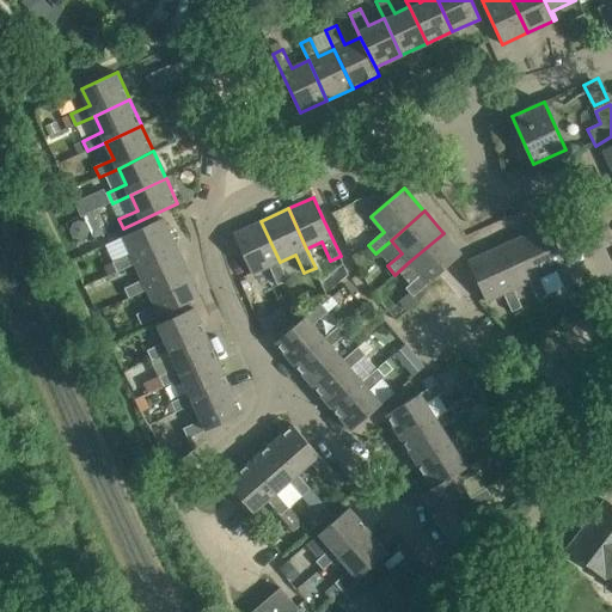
[(93,213),(83,218),(85,222),(89,231),(93,240),(103,236),(93,213)]
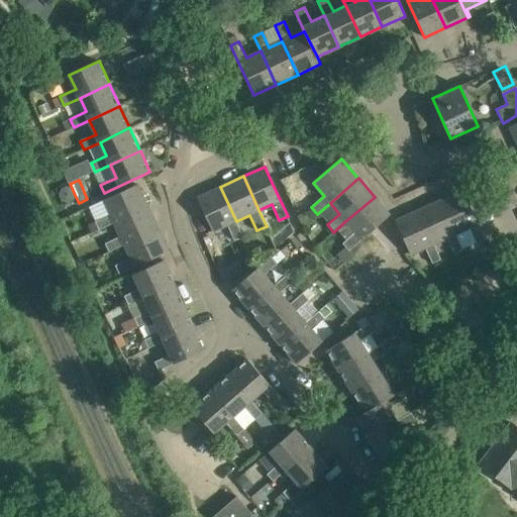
[(148,207),(148,206),(137,184),(104,199),(111,214),(95,222),(99,230),(115,222),(148,207)]
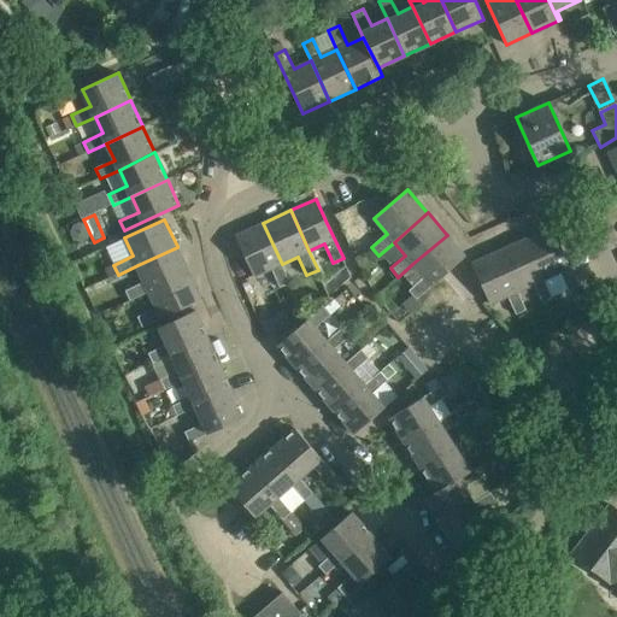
[(74,225),(71,233),(74,239),(81,242),(87,239),(89,233),(86,224),(80,223),(74,225)]
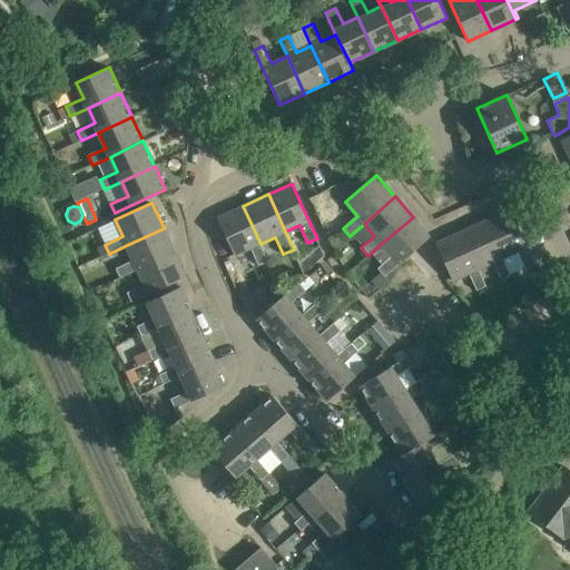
[(268,261),(261,244),(243,206),(217,217),(235,255),(251,247),(258,265),(268,261)]
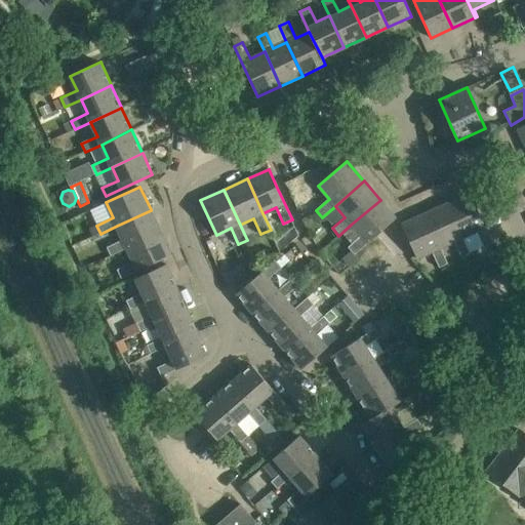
[(470,193),(447,203),(463,237),(476,231),(483,247),(493,243),(470,193)]
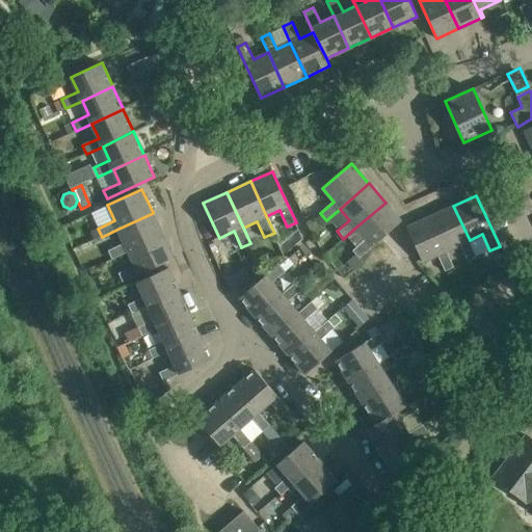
[(360,258),(382,237),(401,221),(386,203),(355,228),(366,239),(353,250),(360,258)]
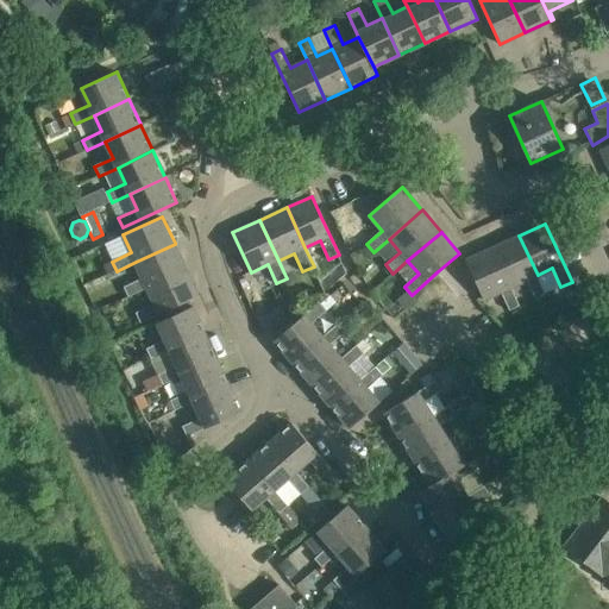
[(546,293),(538,275),(519,236),(493,248),(510,288),(527,280),(535,297),(546,293)]
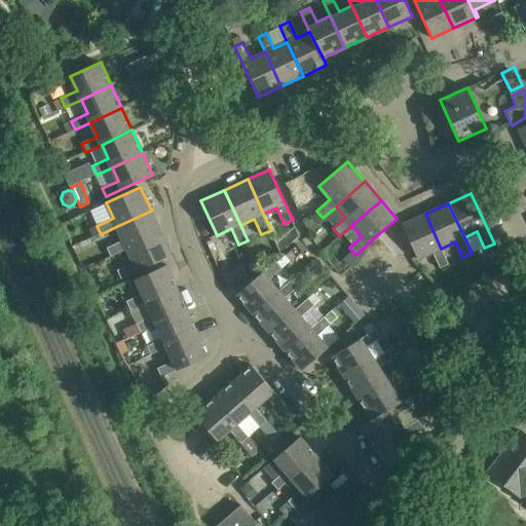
[(161,233),(161,232),(151,211),(117,226),(123,240),(108,248),(111,256),(127,249),(161,233)]
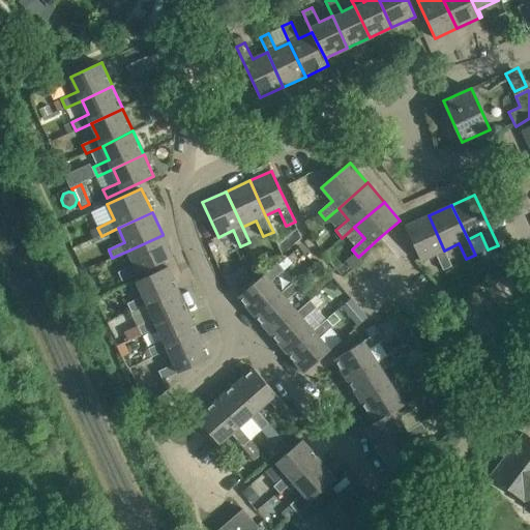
[(451,266),(444,251),(429,215),(406,226),(421,261),(436,254),(443,270),(451,266)]
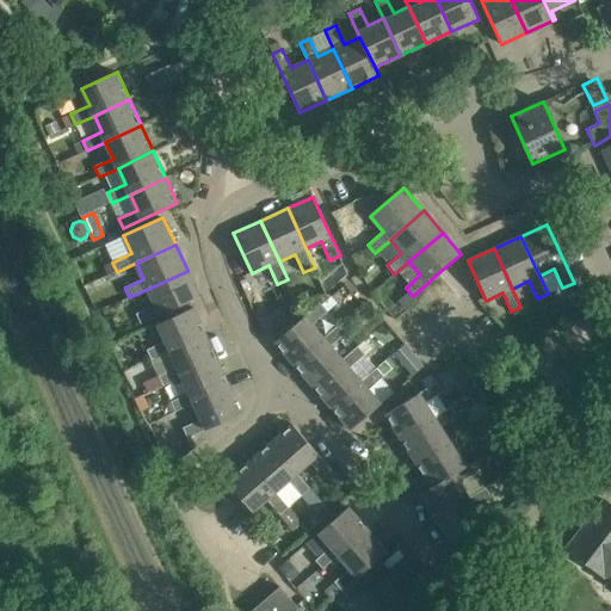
[(141,323),(178,307),(199,296),(187,271),(148,289),(155,306),(136,314),(141,323)]
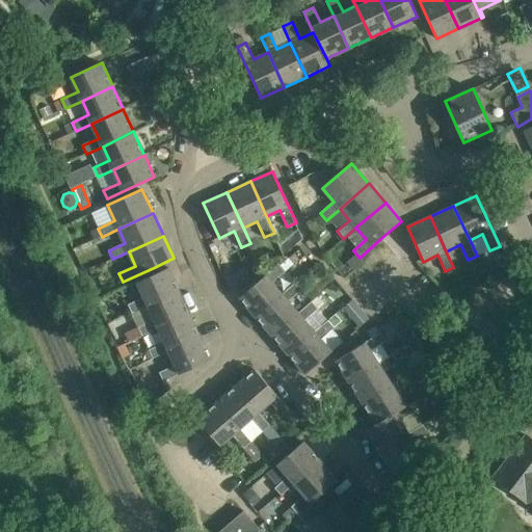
[(286,271),(280,265),(278,263),(239,297),(256,317),(283,293),(273,282),(286,271)]
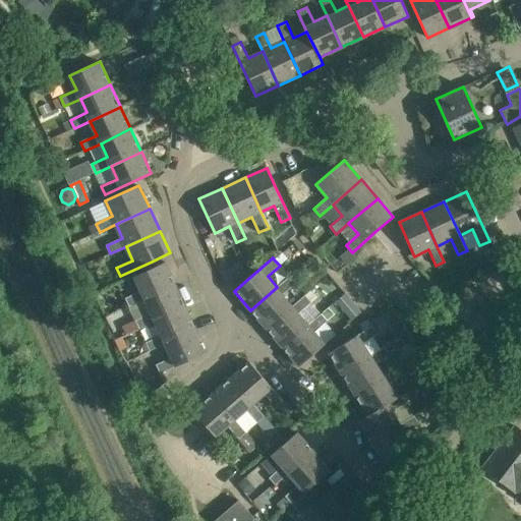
[(176,285),(175,284),(165,262),(135,276),(141,290),(125,298),(129,306),(146,298),(176,285)]
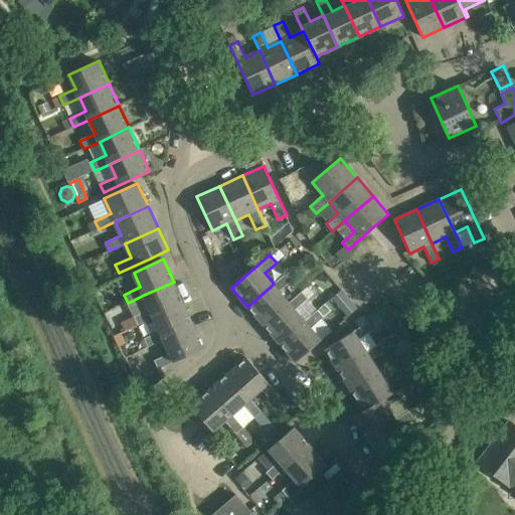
[(290,303),(289,303),(280,292),(293,281),(287,273),(274,284),(247,307),(265,325),(290,303)]
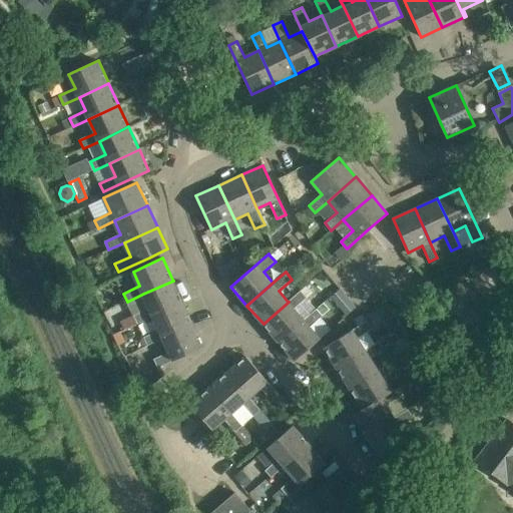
[(183,303),(183,302),(173,281),(143,294),(149,308),(133,315),(137,324),(153,317),(183,303)]
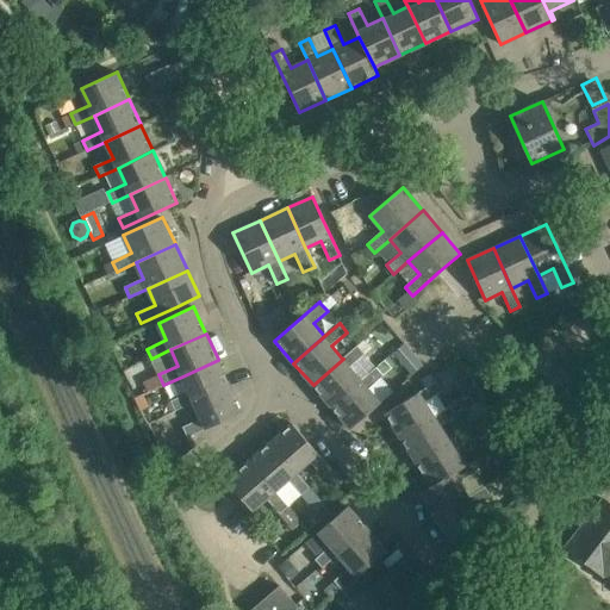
[(404,343),(393,353),(412,374),(423,365),(404,343)]
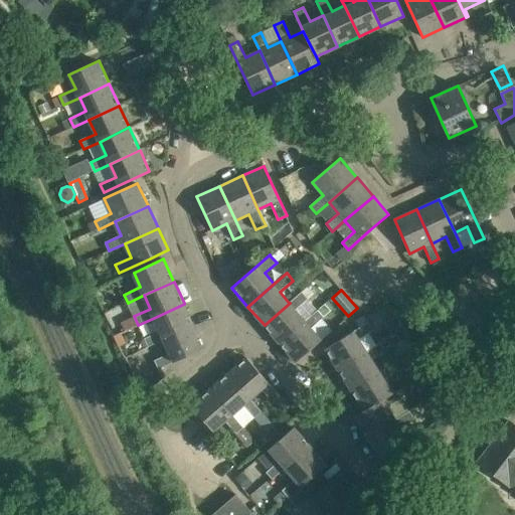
[(306,321),(305,321),(296,310),(308,299),(303,292),(290,303),(265,325),(280,343),(306,321)]
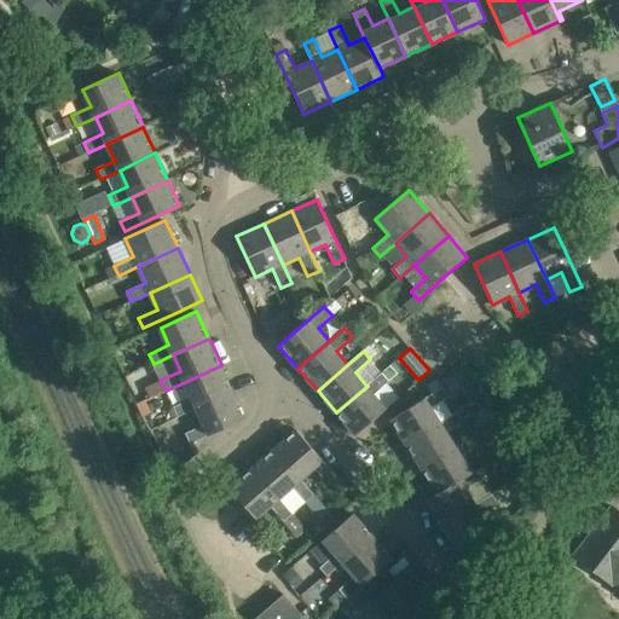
[(233,392),(233,391),(221,365),(185,382),(192,397),(174,405),(179,416),(197,408),(233,392)]
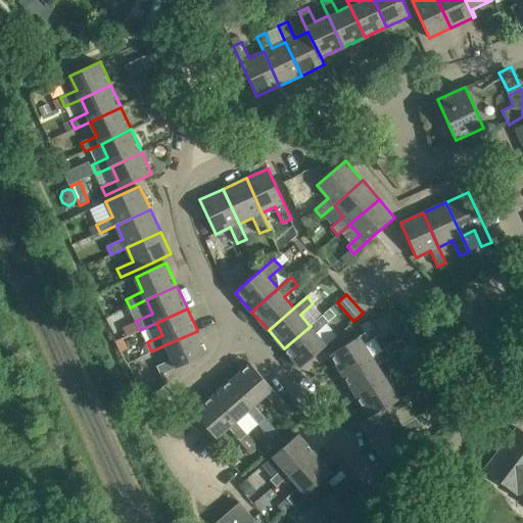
[(326,344),(316,333),(329,322),(323,315),(311,326),(284,348),(300,367),(326,344)]
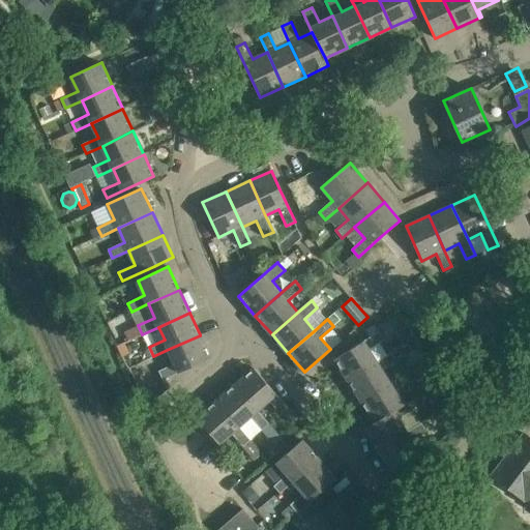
[(378,362),(378,361),(370,349),(385,340),(379,330),(334,358),(348,380),(378,362)]
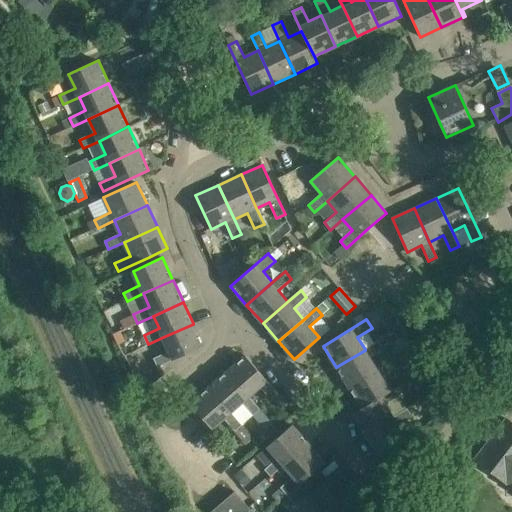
[(157,366),(203,345),(193,324),(163,337),(169,350),(153,357),(157,366)]
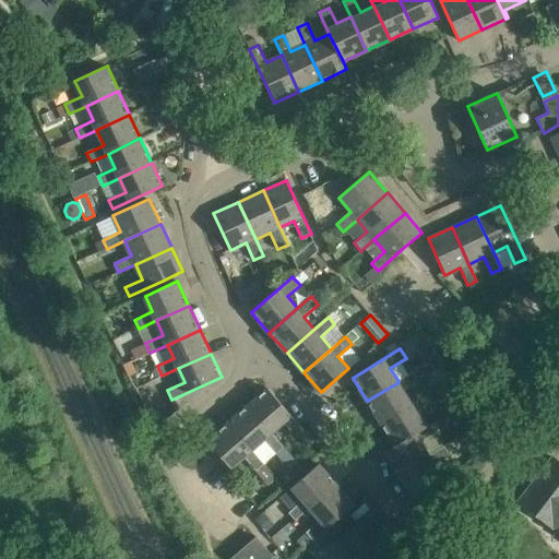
[(413,404),(412,403),(404,391),(420,381),(414,372),(399,382),(367,401),(381,424),(413,404)]
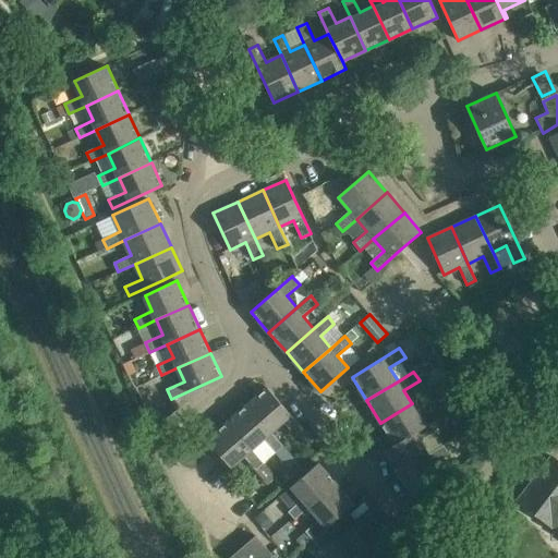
[(303,428),(291,414),(267,387),(249,403),(273,432),(283,422),(295,435),(303,428)]
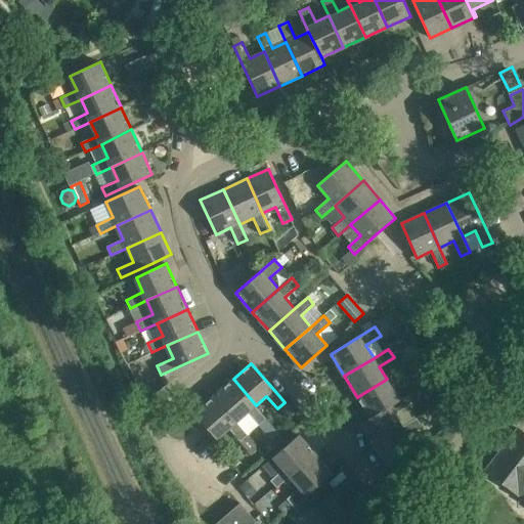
[(400,400),(399,399),(392,387),(406,379),(401,370),(387,379),(357,397),(369,418),(400,400)]
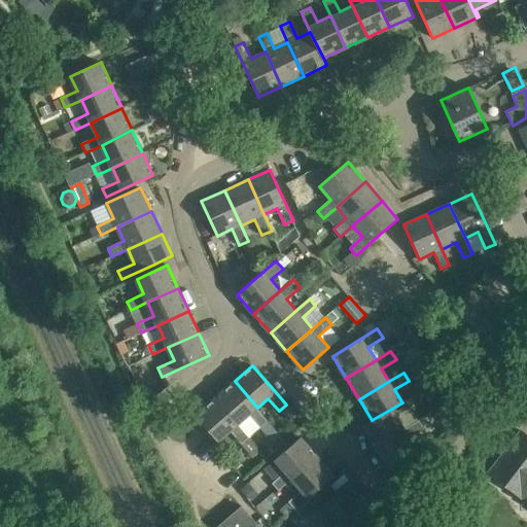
[(268,420),(257,408),(235,381),(216,397),(238,423),(249,414),(260,426),(272,438),(278,432),(268,420)]
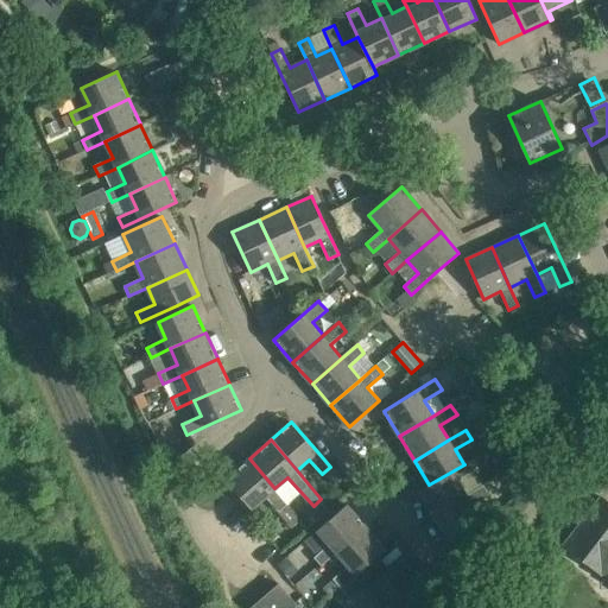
[(274,488),(249,458),(226,479),(252,508),(266,496),(279,512),(292,527),(301,520),(287,504),(274,488)]
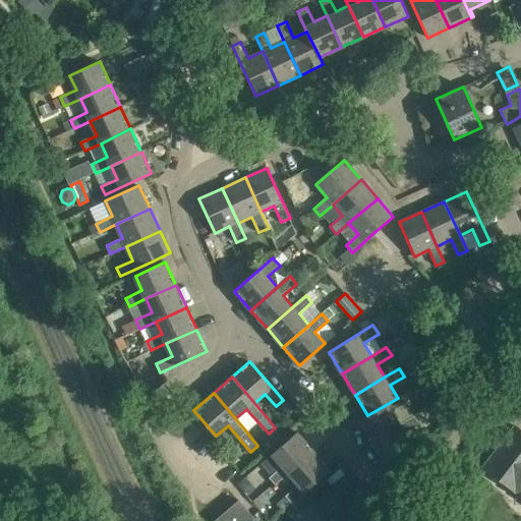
[(401,424),(400,424),(393,413),(408,404),(402,395),(398,398),(367,415),(358,421),(371,443),(401,424)]
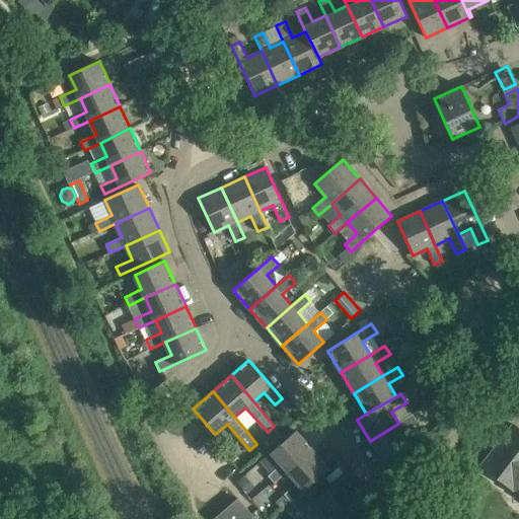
[(383,462),(412,444),(403,430),(418,421),(414,415),(399,423),(370,441),(383,462)]
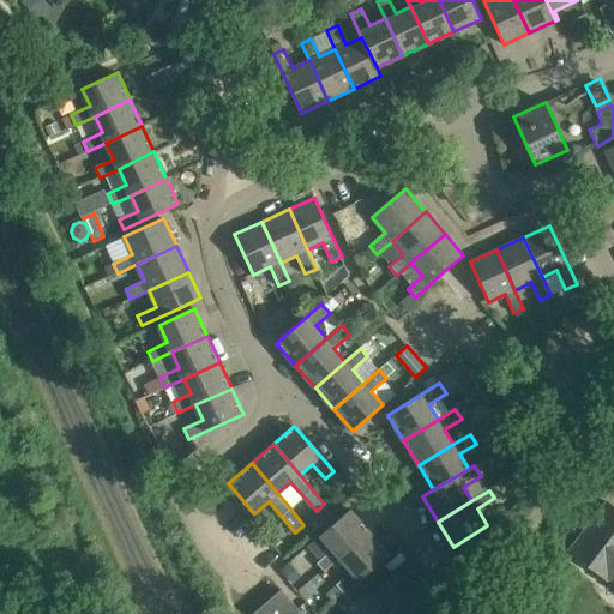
[(613,506),(607,501),(570,549),(613,583),(613,506)]
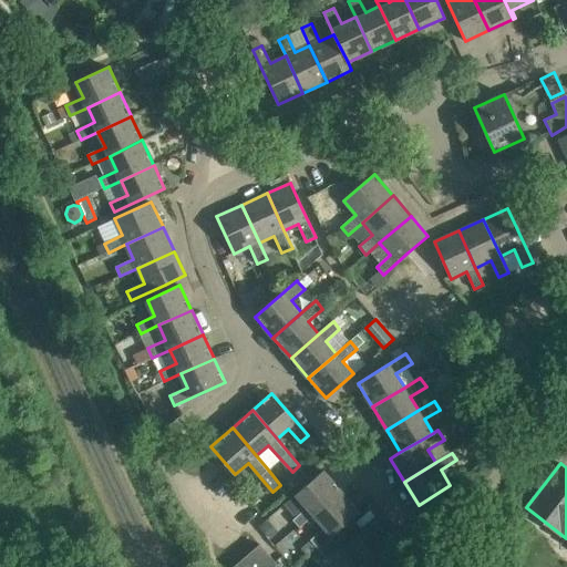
[(341,491),(327,474),(323,470),(296,494),(307,507),(292,519),(300,527),(313,515),(341,491)]
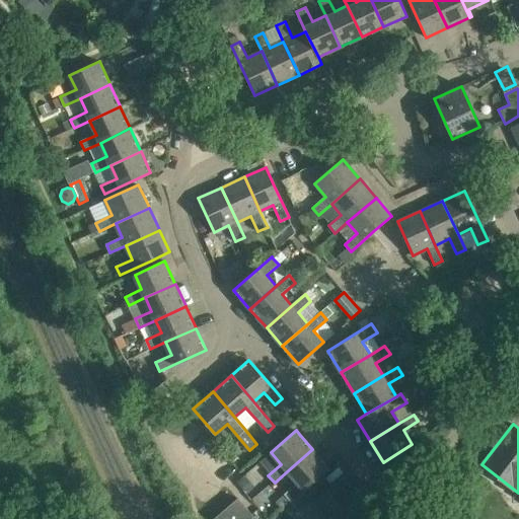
[(328,467),(314,451),(312,449),(287,471),(297,483),(284,494),(290,501),(306,488),(328,467)]
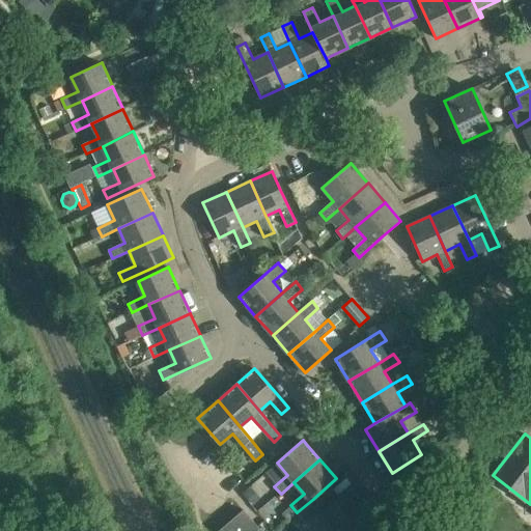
[(378,520),(350,487),(320,512),(337,530),(364,530),(367,529),(368,529),(371,527),(370,526),(378,520)]
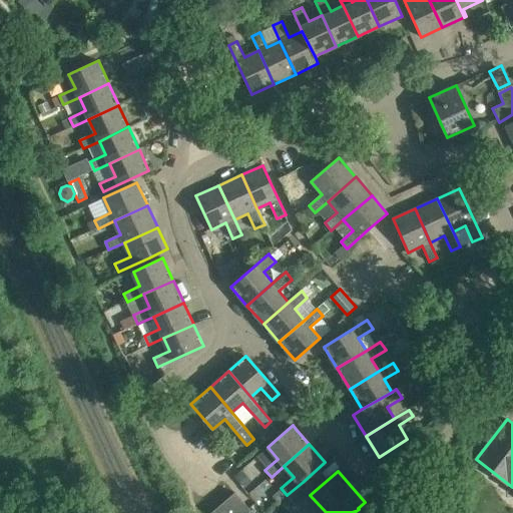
[(287,510),(295,504),(310,490),(303,482),(287,495),(280,502),(287,510)]
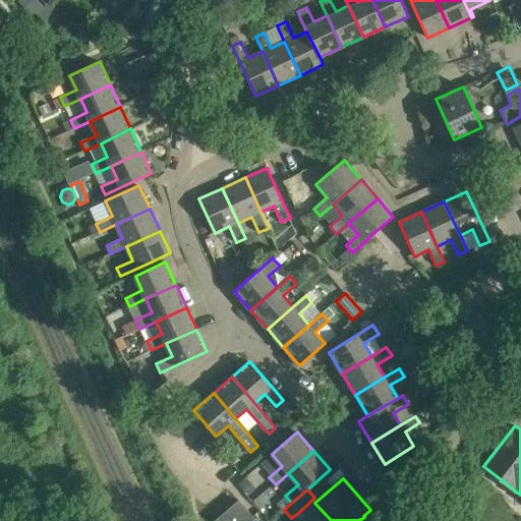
[(215,520),(250,520),(254,518),(239,500),(215,520)]
